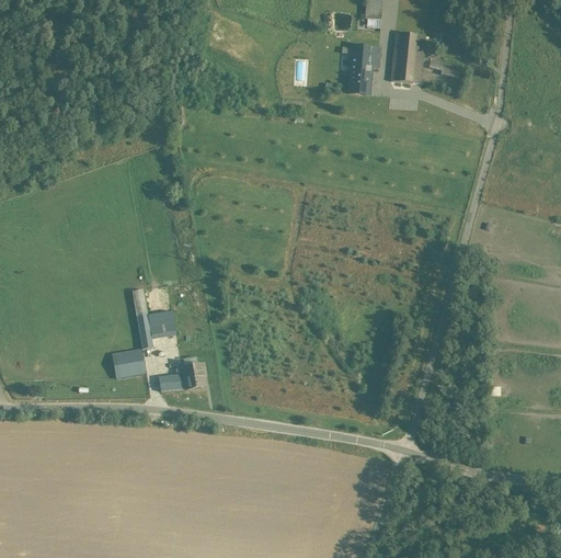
[(366,0),(366,9),(381,10),(381,0),(366,0)]
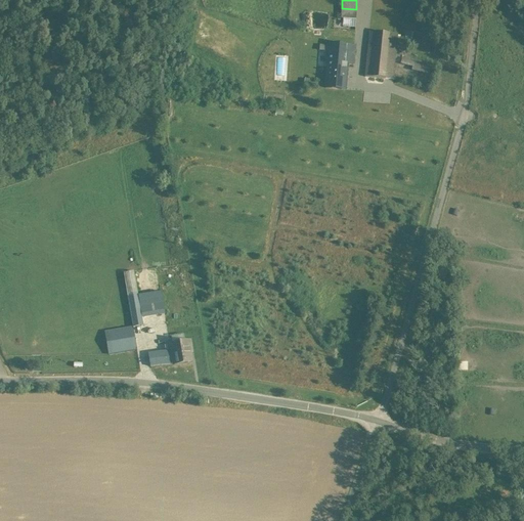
[(356,9),(342,8),(341,15),(355,16),(356,9)]
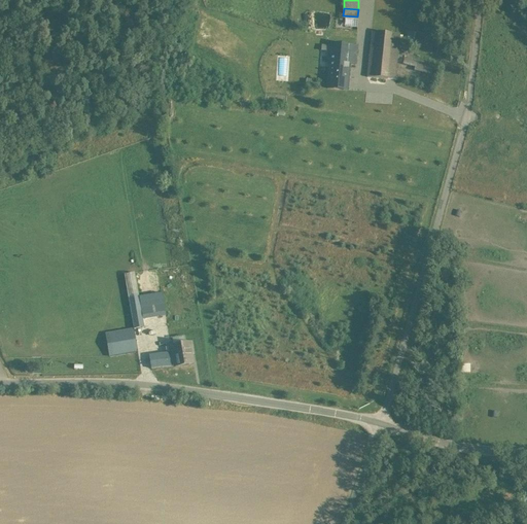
[(398,32),(372,29),(367,74),(394,77),(398,32)]
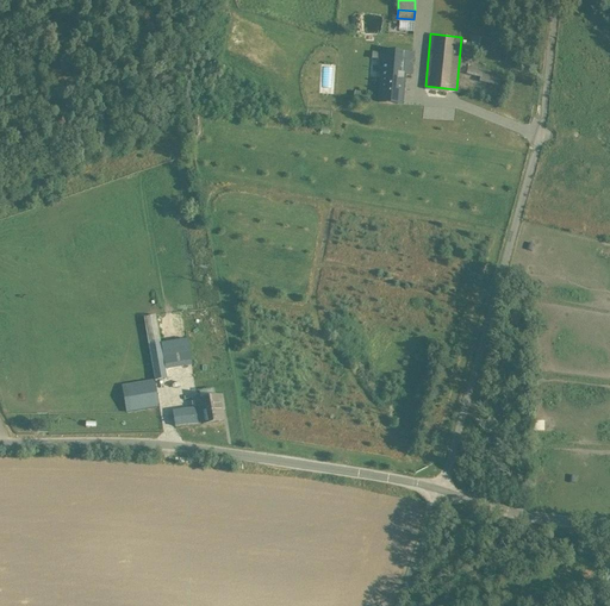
[(412,51),(384,48),(381,75),(403,76),(403,70),(411,72),(412,51)]
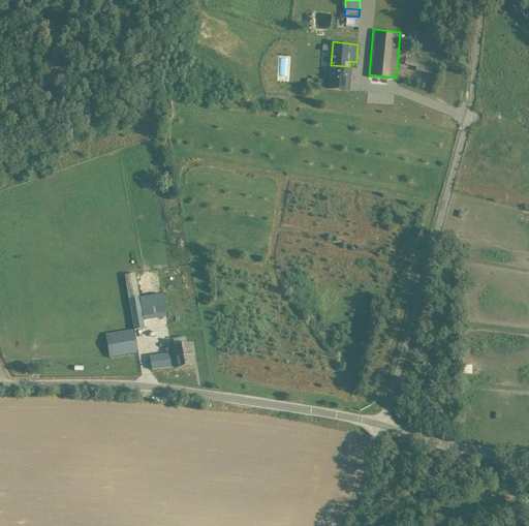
[(433,63),(405,56),(404,62),(415,65),(415,68),(431,72),(433,63)]
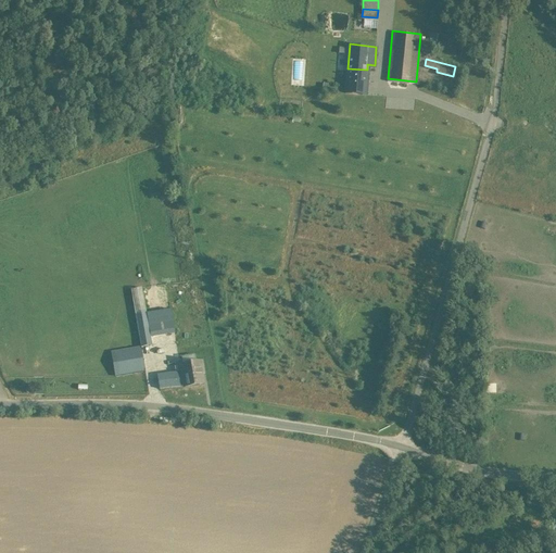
[(367,70),(348,68),(345,90),(365,91),(367,70)]
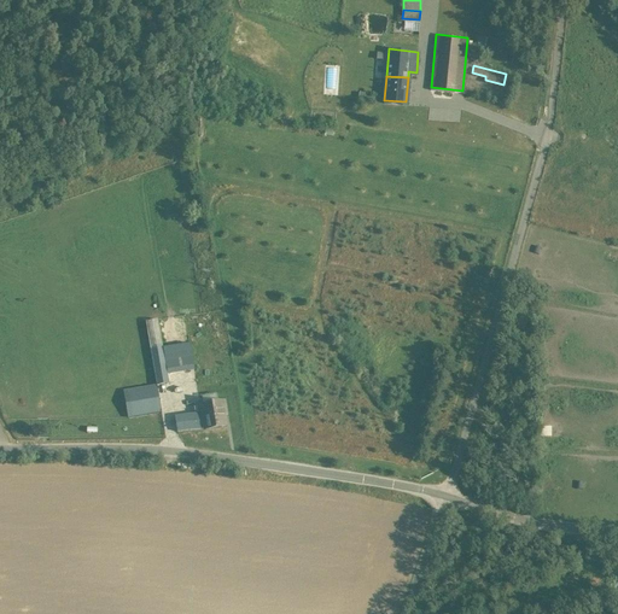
[(157,317),(145,320),(157,382),(157,384),(169,381),(167,367),(163,346),(157,317)]
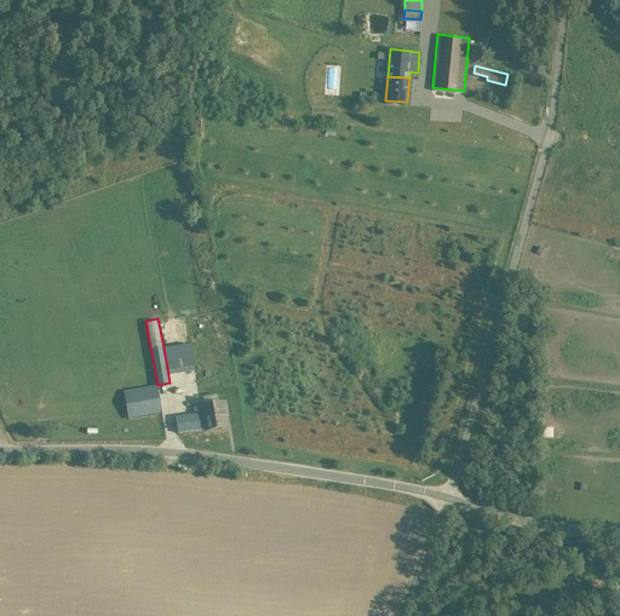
[(190,343),(164,347),(167,368),(194,364),(190,343)]
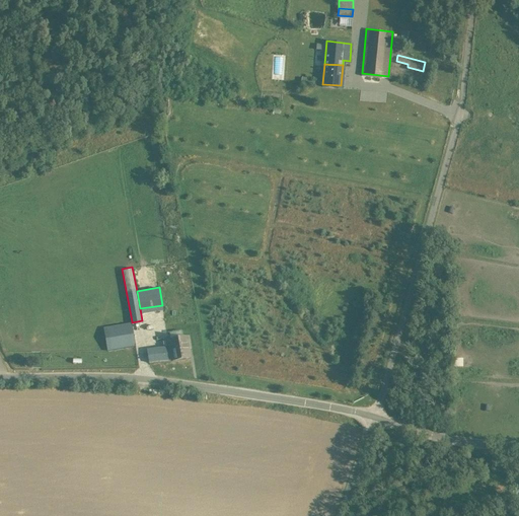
[(132,321),(103,326),(107,350),(135,345),(132,322),(132,321)]
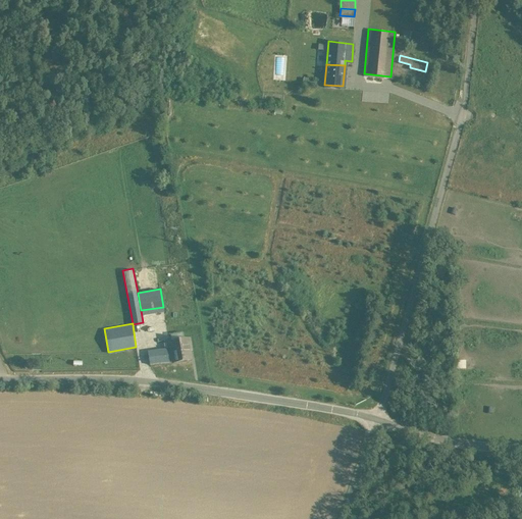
[(190,338),(169,341),(170,347),(165,348),(167,360),(172,359),(173,360),(191,357),(189,345),(191,345),(190,338)]
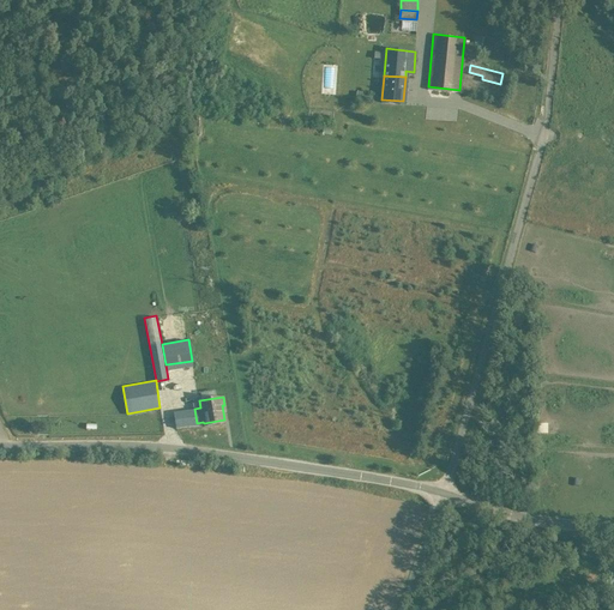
[(194,409),(173,412),(175,427),(197,423),(194,409)]
